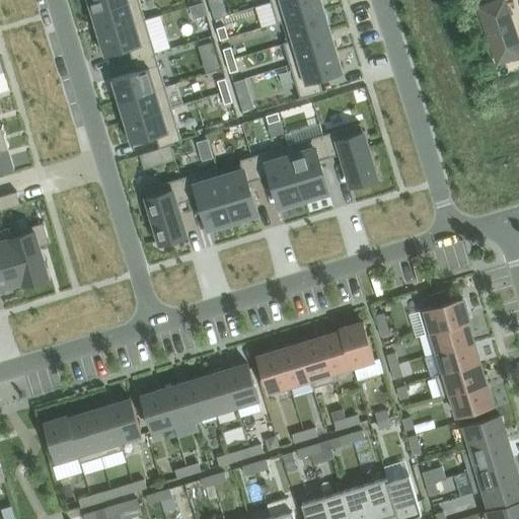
[(88,0),(92,12),(133,0),(88,0)]
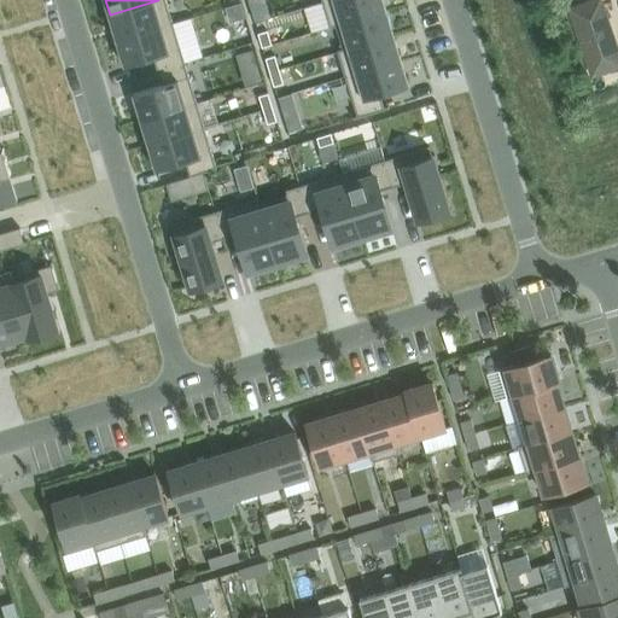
[(165,0),(158,0),(110,15),(117,40),(173,23),(165,0)]
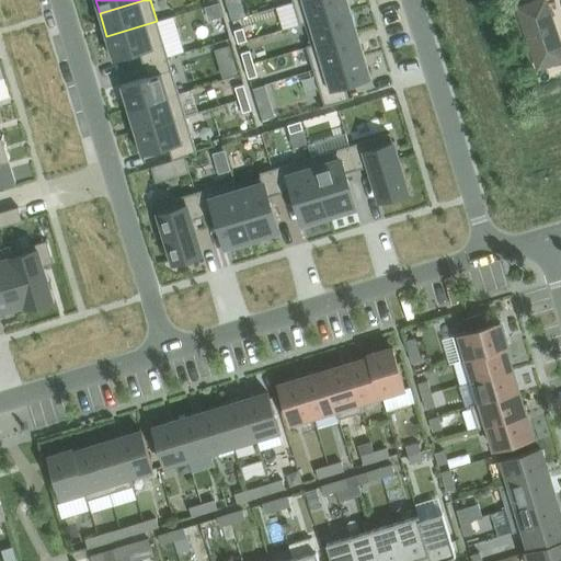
[(347,0),(298,0),(293,2),(300,24),(300,25),(305,24),(305,23),(351,9),(347,0)]
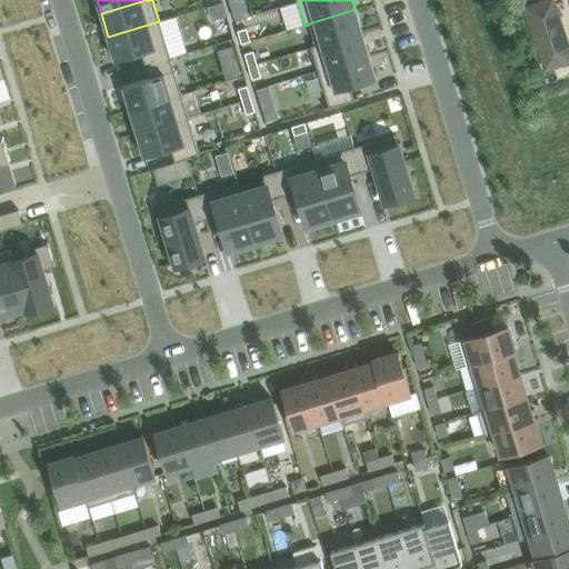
[(546,70),(568,61),(568,47),(552,0),(550,0),(526,9),(546,70)]
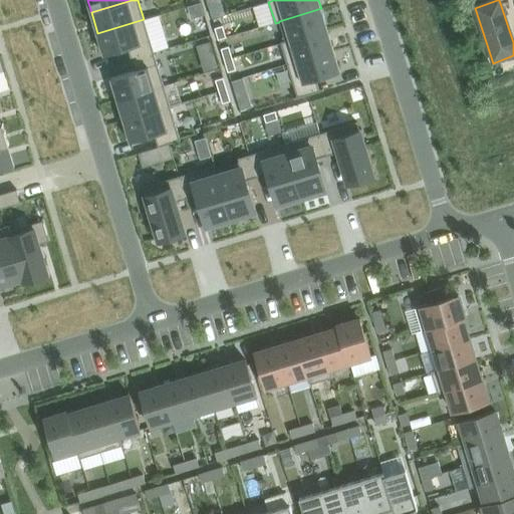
[(200,3),(187,7),(191,19),(204,15),(200,3)]
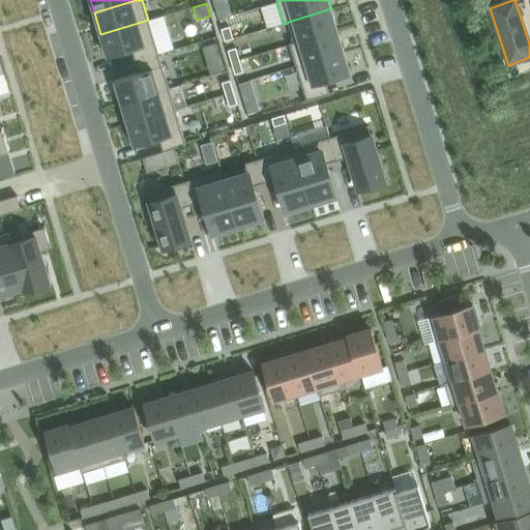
[(331,8),(288,22),(288,23),(294,41),(294,43),(337,30),(331,8)]
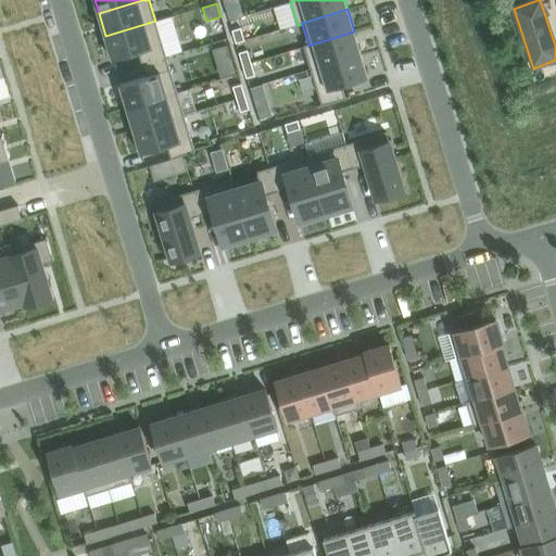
[(155,21),(105,36),(113,60),(138,52),(142,64),(166,57),(155,21)]
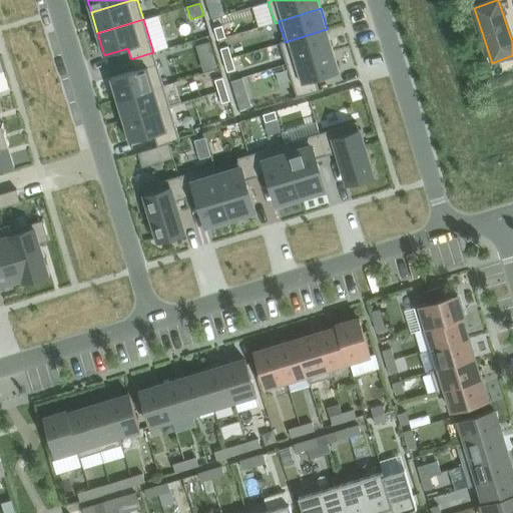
[(222,25),(214,28),(217,39),(225,37),(222,25)]
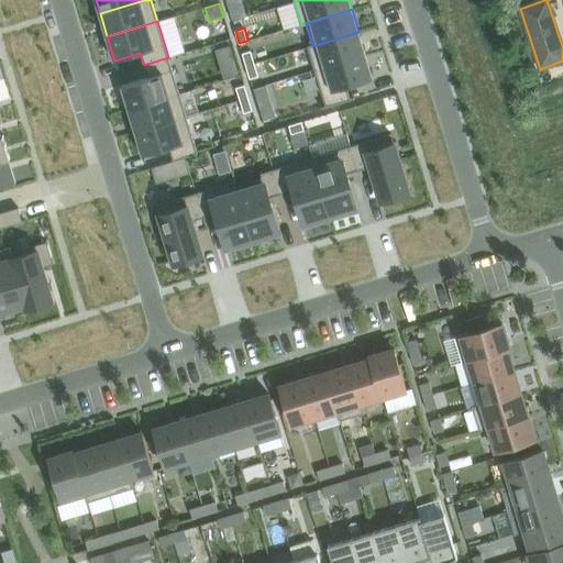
[(312,44),(308,46),(308,47),(315,70),(365,55),(359,32),(312,46),(312,44)]
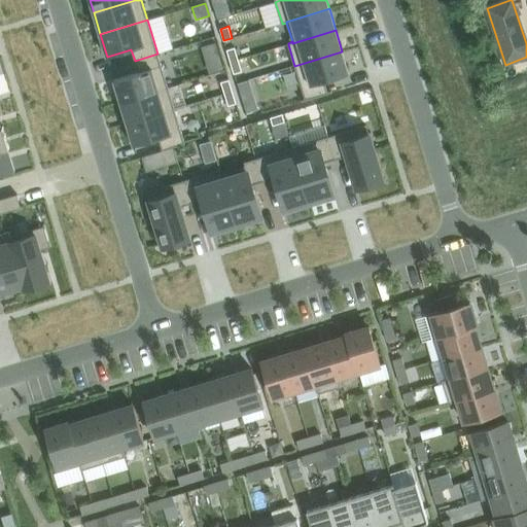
[(235,47),(226,49),(231,62),(238,59),(235,47)]
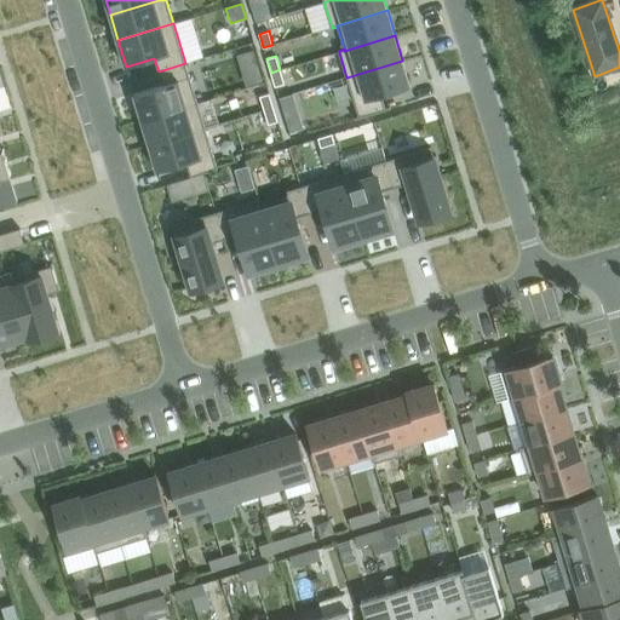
[(402,61),(346,78),(359,116),(355,118),(355,119),(390,108),(390,107),(386,108),(382,95),(411,86),(402,61)]
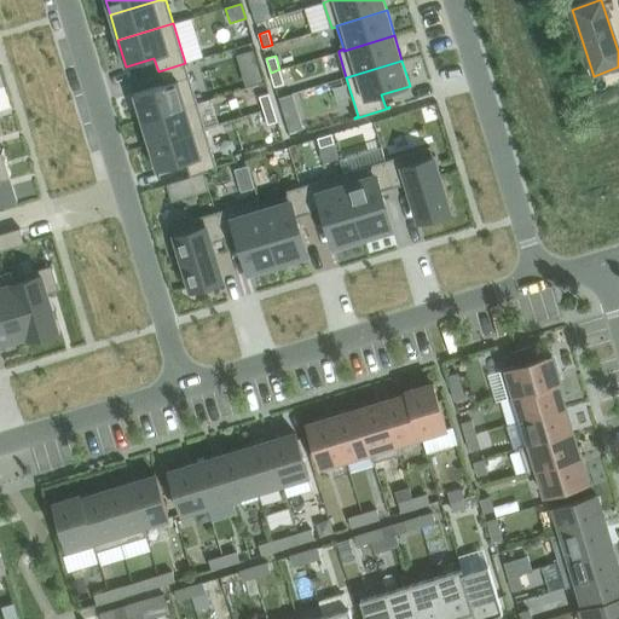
[(162,85),(133,93),(142,120),(197,103),(185,63),(158,71),(162,85)]
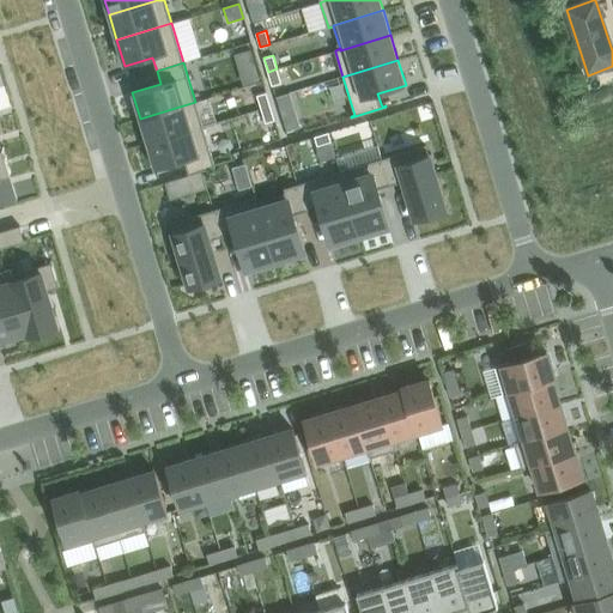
[(277,68),(268,72),(272,85),(281,83),(277,68)]
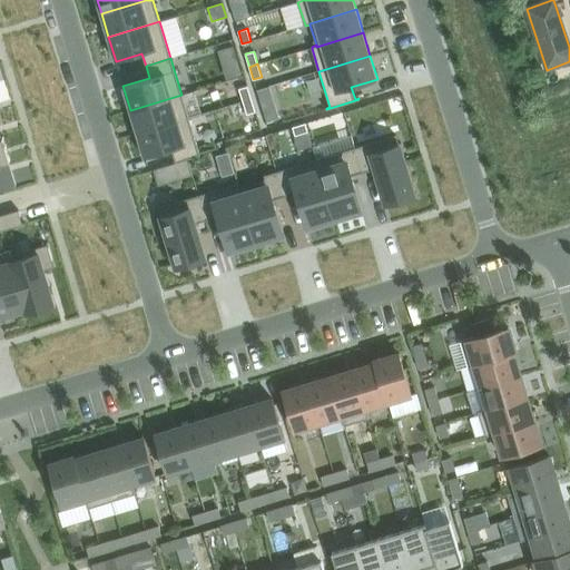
[(247,86),(238,88),(243,101),(252,99),(247,86)]
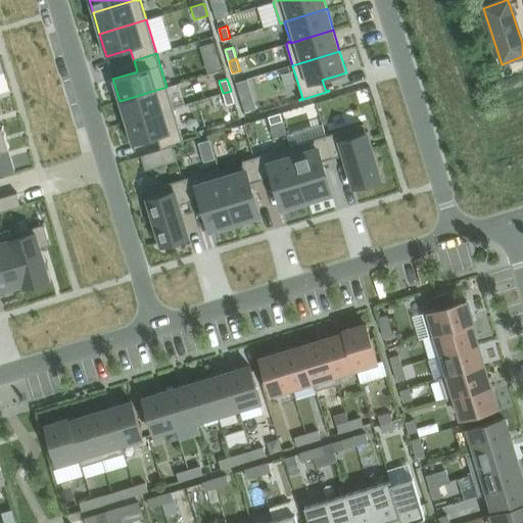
[(167,87),(120,101),(126,123),(173,108),(167,87)]
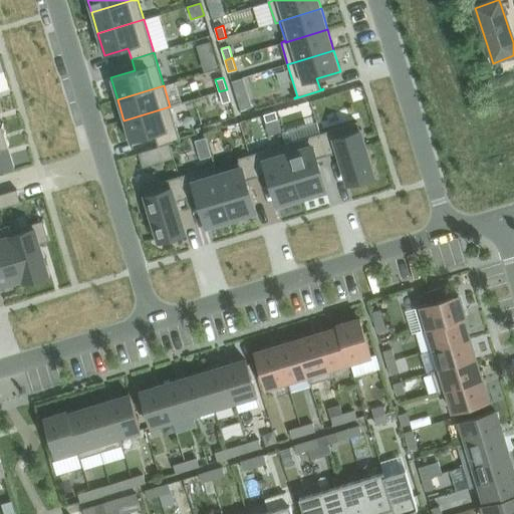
[(227,89),(219,91),(223,103),(230,100),(227,89)]
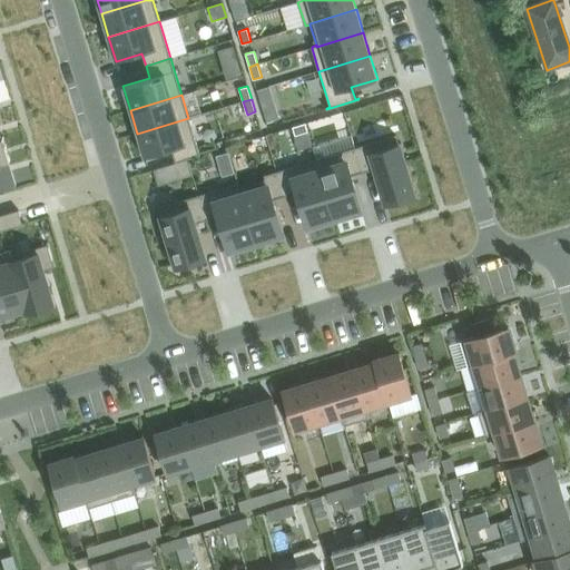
[(188,118),(137,134),(145,157),(172,149),(175,163),(187,159),(200,155),(188,118)]
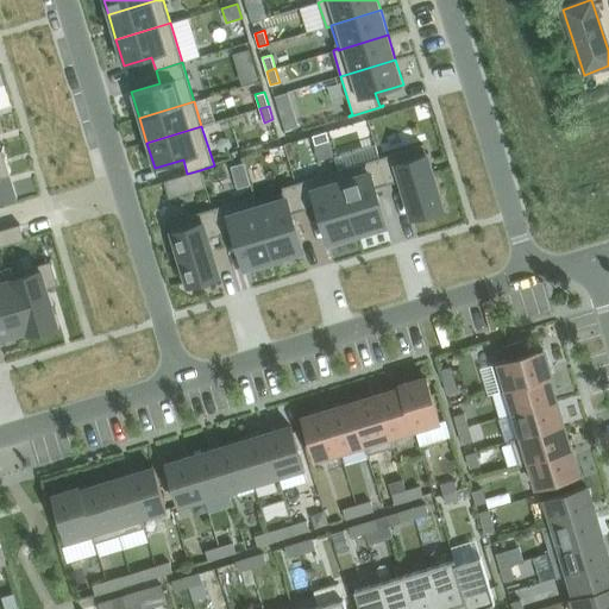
[(326,132),(312,136),(315,145),(328,140),(326,132)]
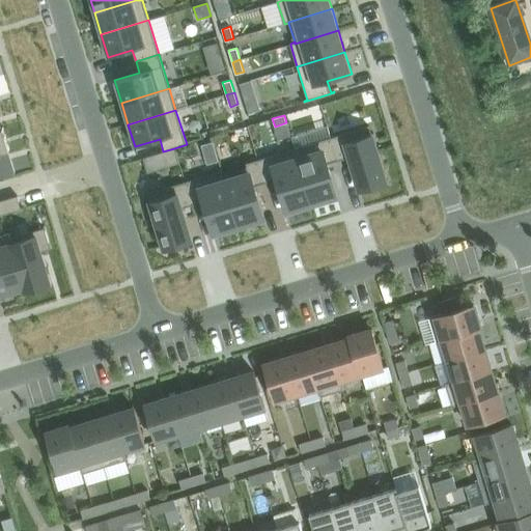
[(368,126),(331,137),(338,161),(350,157),(360,189),(386,182),(368,126)]
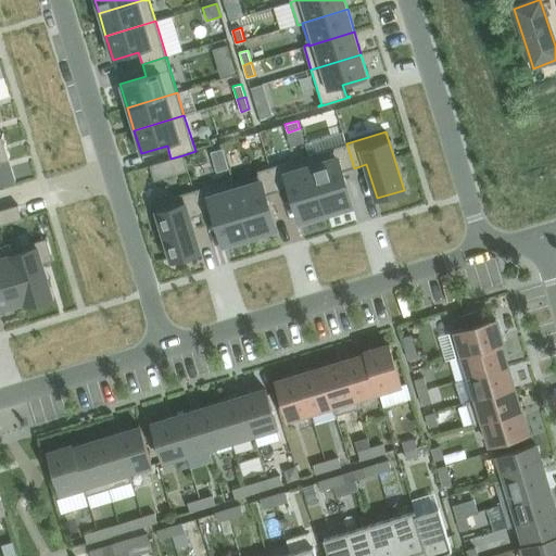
[(0,135),(0,134),(0,159),(8,156),(8,158),(10,156),(3,133),(0,134),(0,135)]
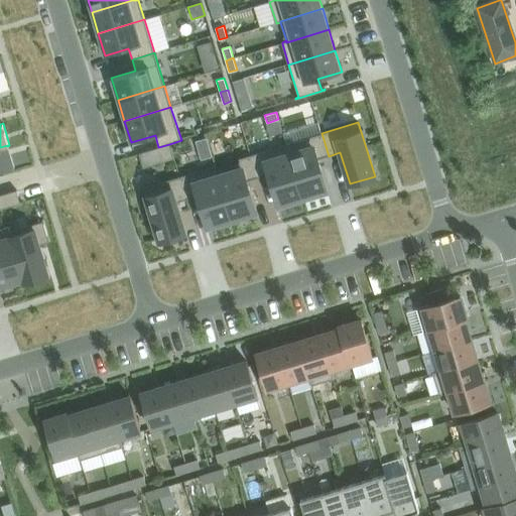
[(321,133),(286,144),(302,199),(327,190),(317,159),(329,156),(321,133)]
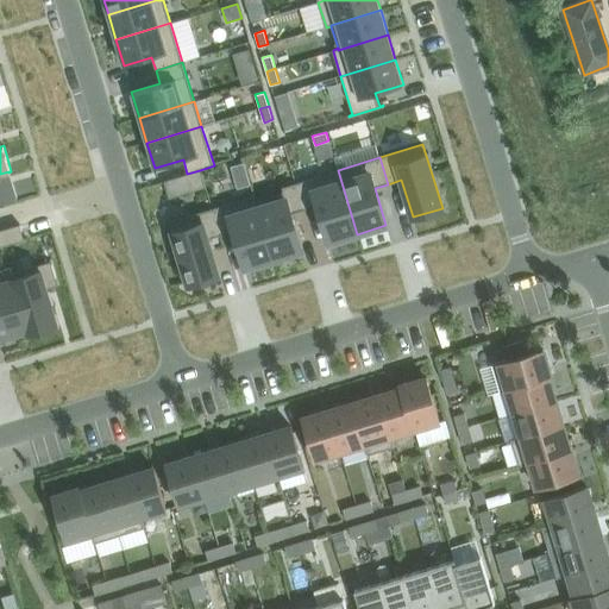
[(200,170),(187,174),(193,192),(206,188),(200,170)]
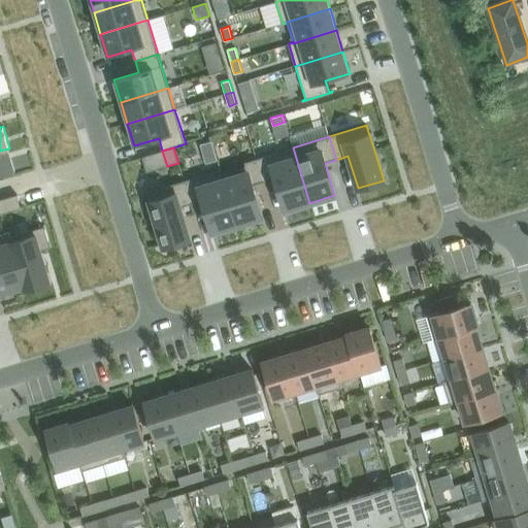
[(293,147),(257,159),(264,182),(275,178),(285,210),(309,203),(293,147)]
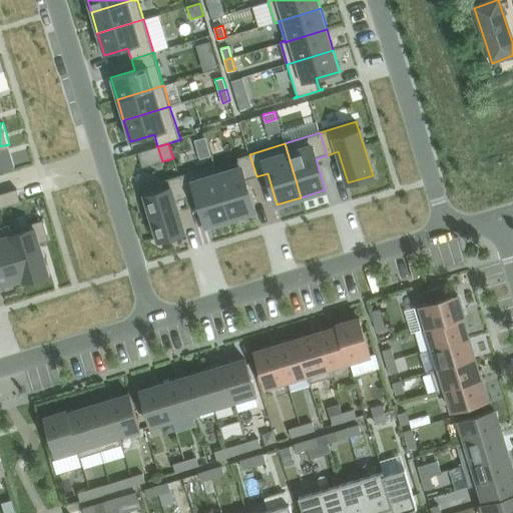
[(7,144),(0,146),(0,168),(13,165),(7,145),(7,144)]
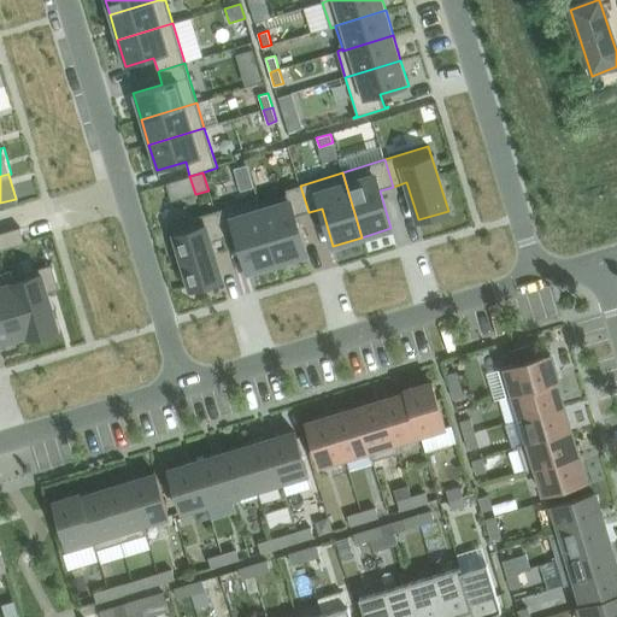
[(260,204),(259,204),(277,263),(306,254),(294,217),(309,212),(300,186),(285,189),(286,195),(260,204)]
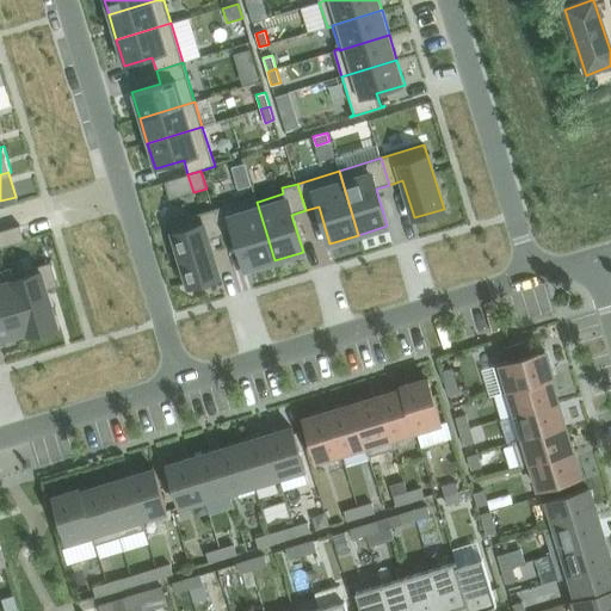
[(255,196),(213,209),(221,236),(234,232),(246,269),(275,260),(257,202),(258,202),(257,196),(255,196)]
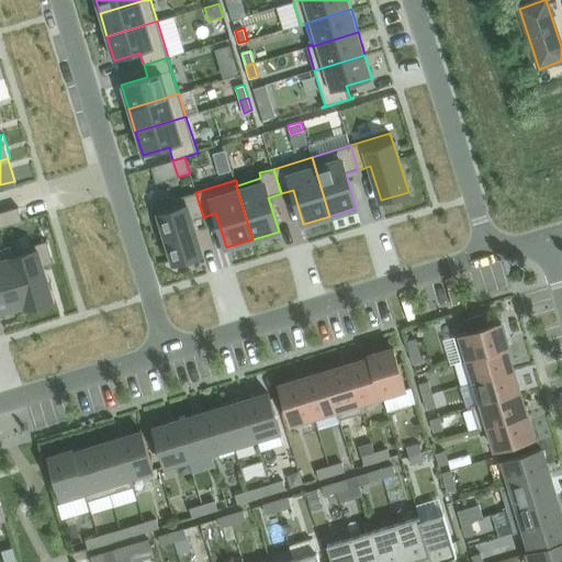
[(195,192),(156,204),(173,262),(201,255),(191,221),(203,217),(195,192)]
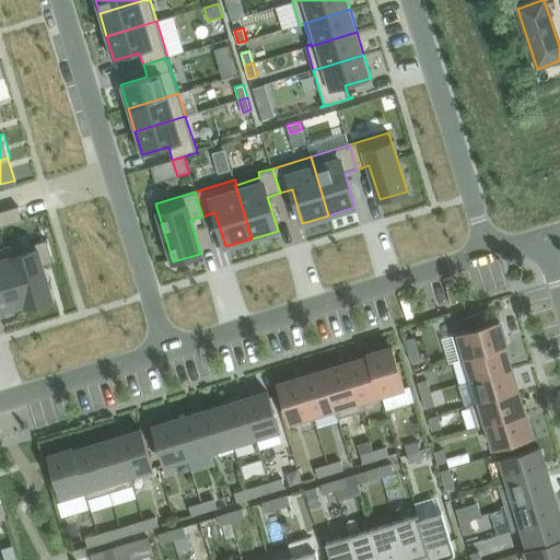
[(19,207),(0,211),(0,226),(22,221),(19,207)]
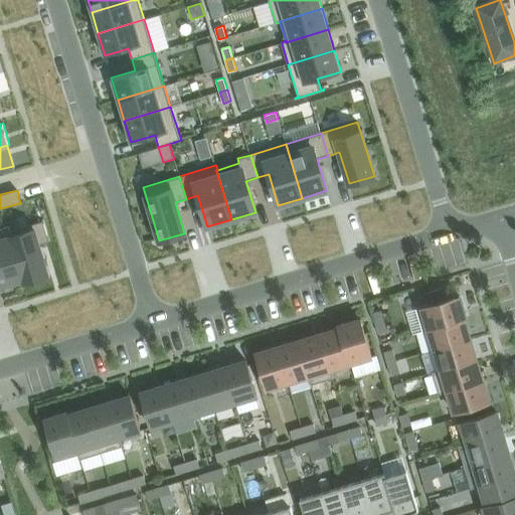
[(10,230),(9,231),(24,280),(23,280),(23,282),(48,275),(39,243),(49,240),(43,221),(10,230)]
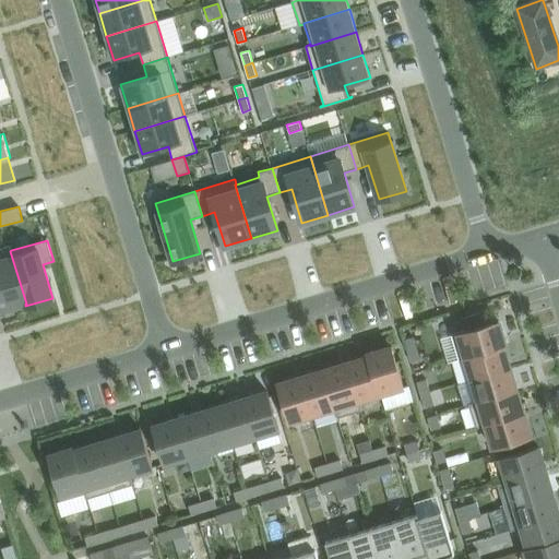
[(10,246),(0,248),(0,311),(25,304),(26,304),(10,251),(11,250),(10,246)]
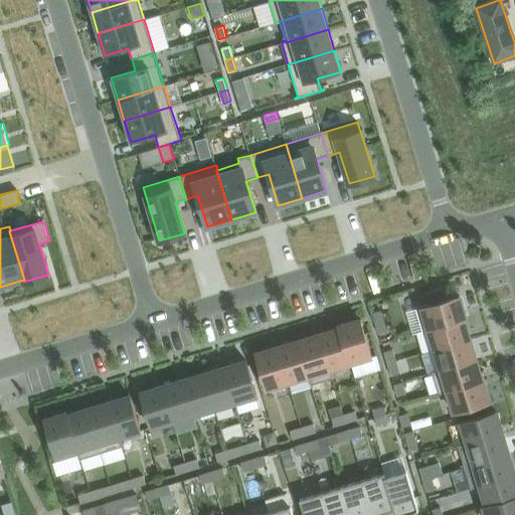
[(431,305),(417,309),(424,331),(428,330),(428,329),(464,318),(464,319),(466,318),(460,296),(446,300),(442,289),(426,293),(431,305)]
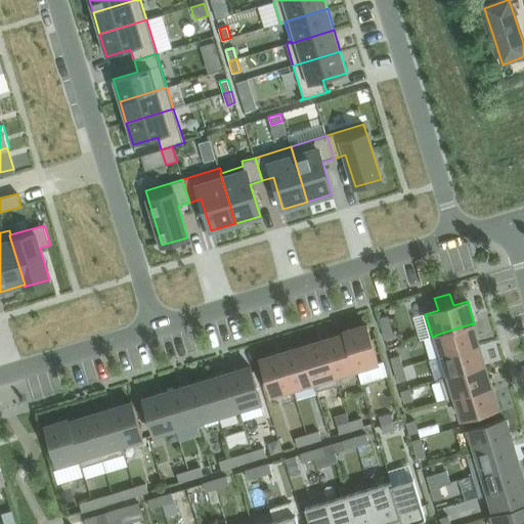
[(478,345),(472,324),(472,323),(436,335),(436,336),(442,355),(478,345)]
